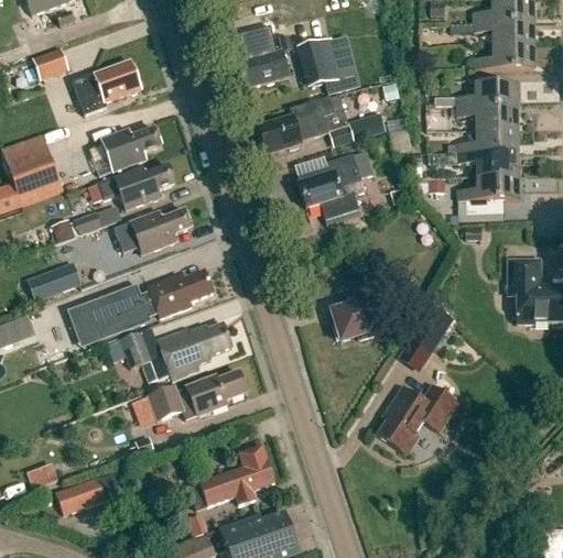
[(25,0),(31,13),(66,0),(25,0)]
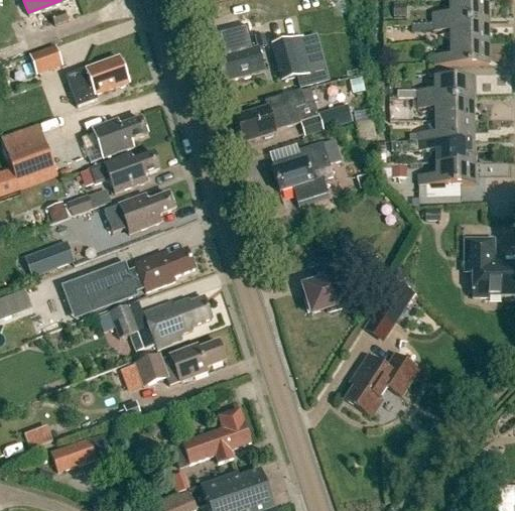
[(452,0),(452,13),(434,13),(434,21),(491,19),(490,0),(452,0)]
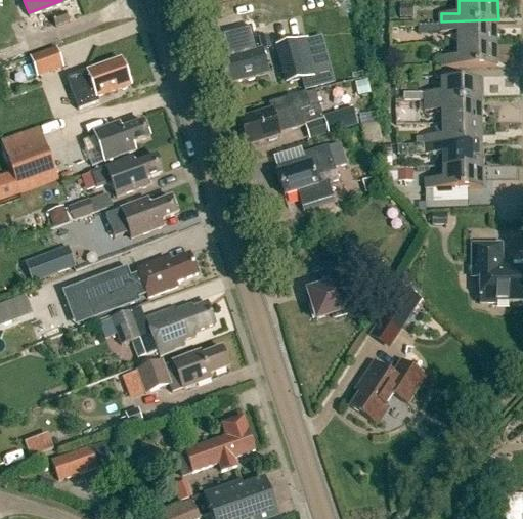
[(53,14),(56,25),(70,19),(67,10),(53,14)]
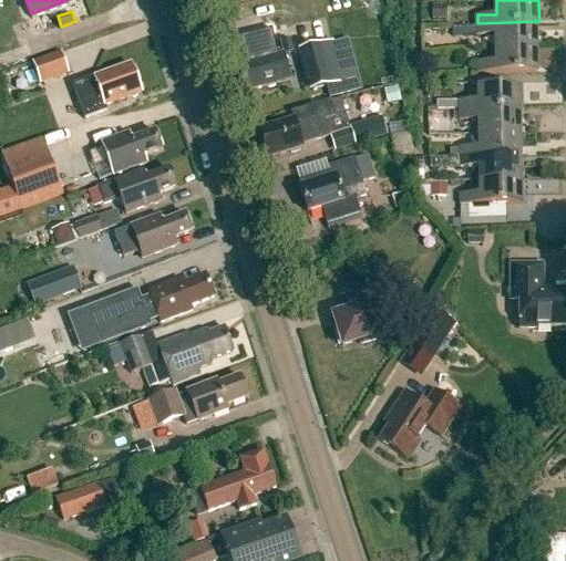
[(539,21),(477,23),(477,33),(497,32),(497,45),(539,44),(539,21)]
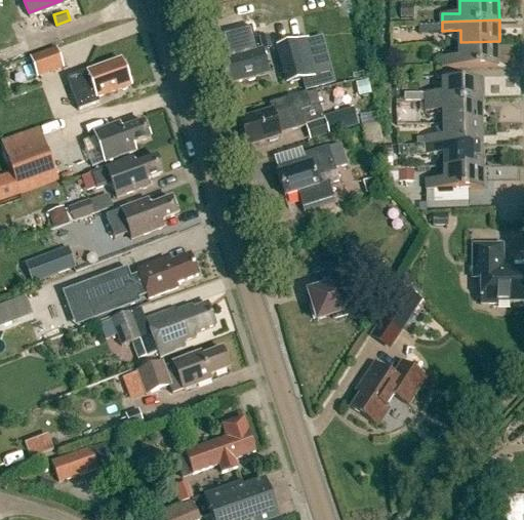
[(268,50),(266,46),(271,44),(268,34),(259,37),(263,47),(220,58),(228,81),(246,76),(248,79),(254,77),(255,74),(269,70),(264,51),(268,50)]
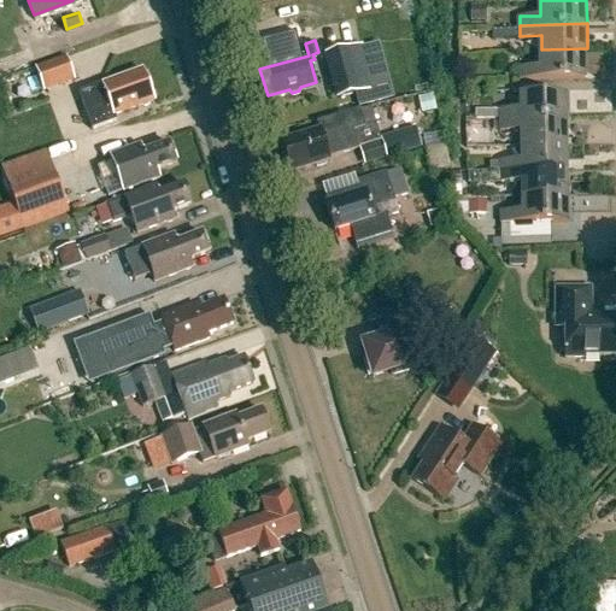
[(374,84),(363,42),(324,53),(335,95),(374,84)]
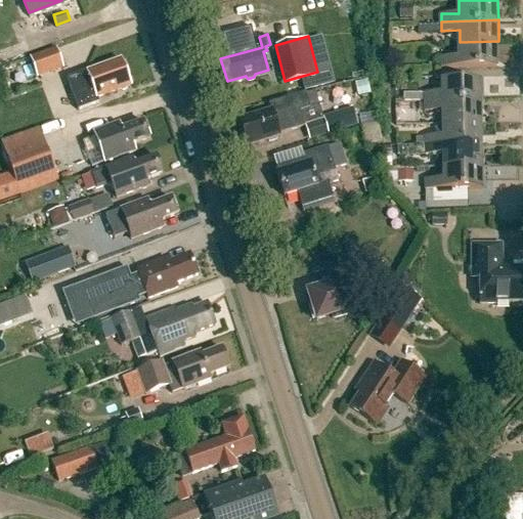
[(461,55),(442,56),(442,65),(499,63),(498,41),(460,42),(461,55)]
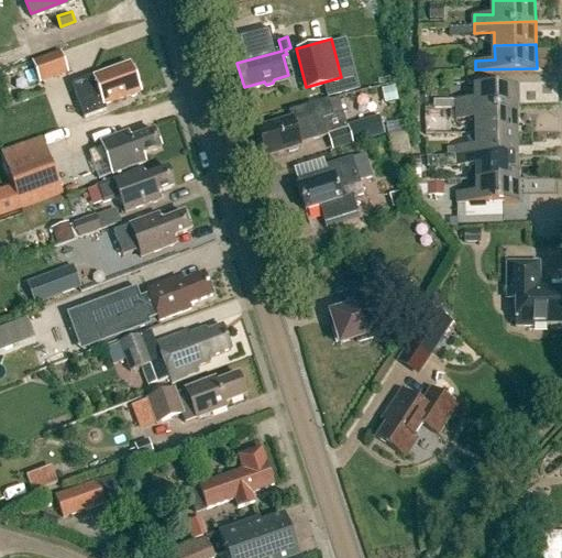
[(40,80),(69,69),(62,47),(32,57),(40,80)]
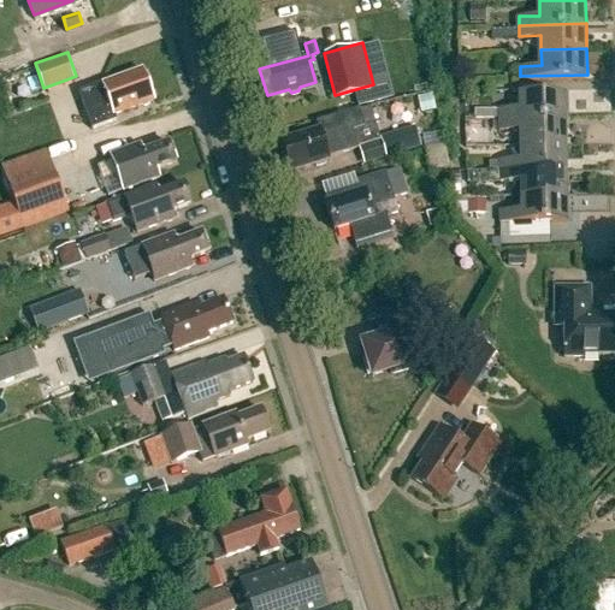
[(117,116),(114,111),(153,96),(142,65),(101,80),(78,88),(92,125),(117,116)]
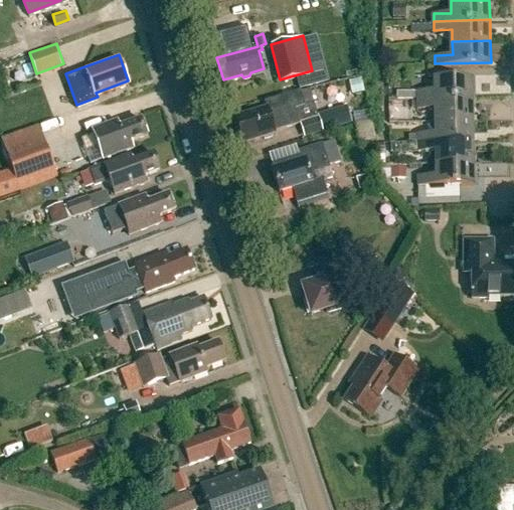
[(435,91),(416,91),(416,99),(473,98),(473,75),(435,76),(435,91)]
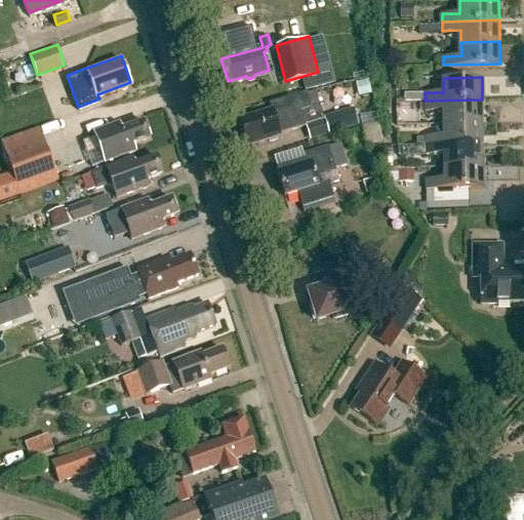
[(356,81),(359,92),(371,90),(369,78),(356,81)]
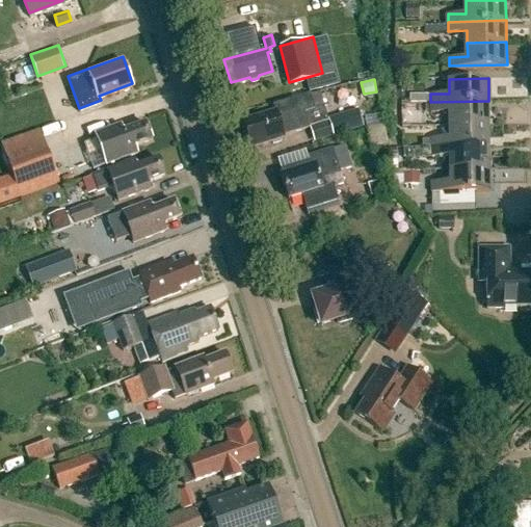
[(328,117),(318,86),(272,101),(274,108),(243,117),(243,122),(242,124),(244,131),(247,133),(251,145),(269,138),(273,140),(281,138),(283,135),(285,134),(284,132),(309,124),(328,117)]
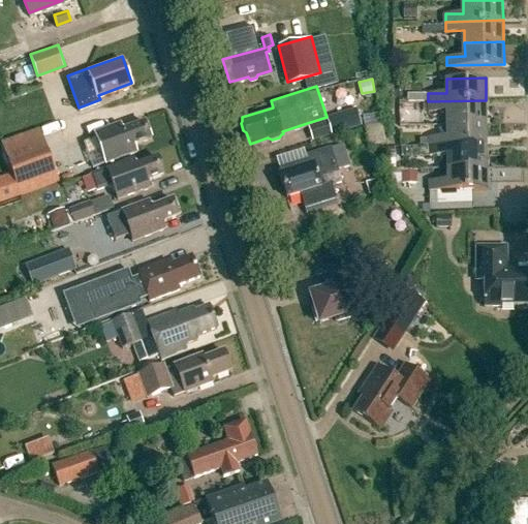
[(486,100),(428,101),(428,114),(446,113),(446,123),(487,122),(486,100)]
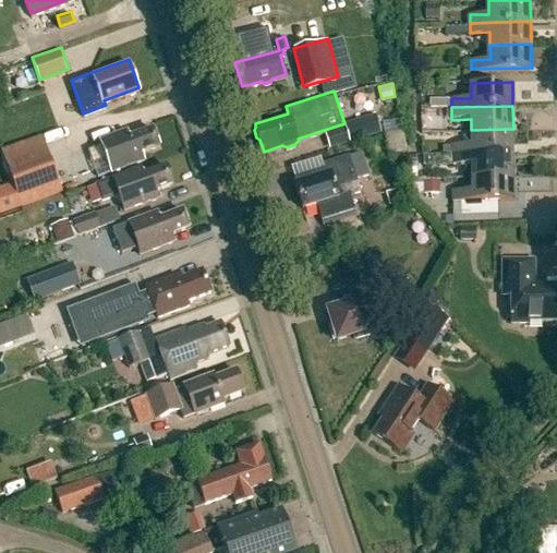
[(375,111),(344,122),(350,141),(382,131),(375,111)]
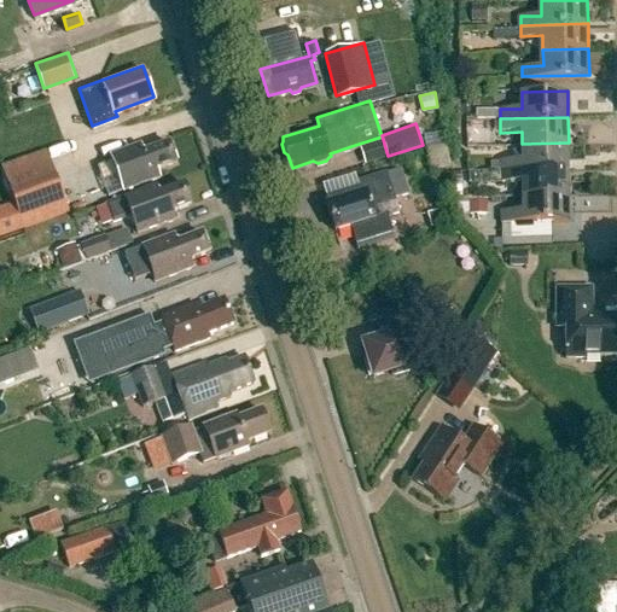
[(157,165),(176,158),(169,138),(144,147),(141,141),(109,152),(111,159),(99,163),(109,191),(122,186),(122,188),(161,174),(157,165)]
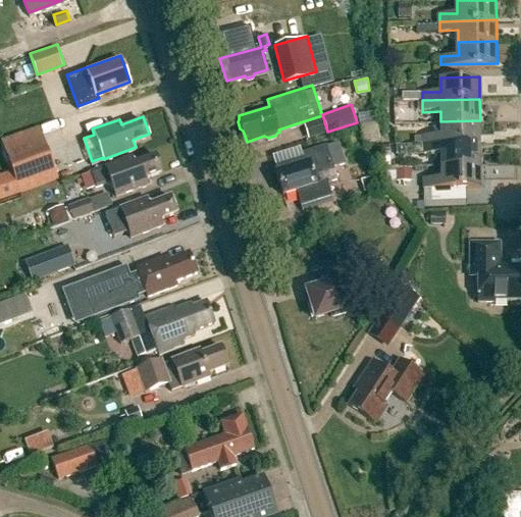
[(480,120),(440,121),(441,138),(423,138),(423,143),(480,142),(480,120)]
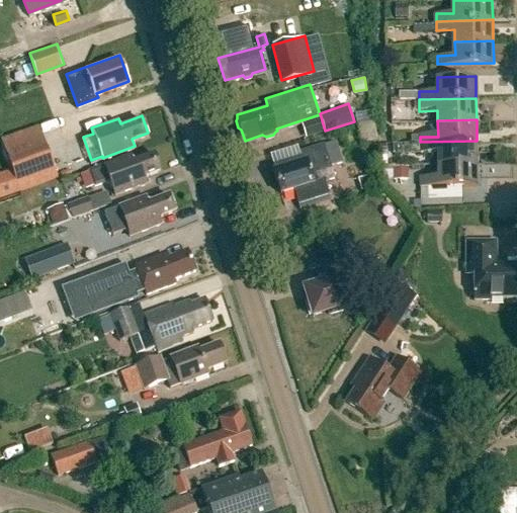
[(0,193),(19,187),(58,173),(38,122),(1,137),(11,167),(0,171),(0,193)]
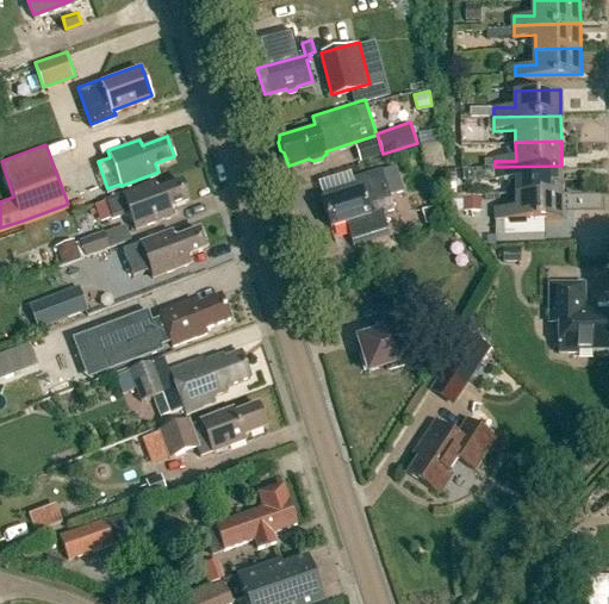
[(358,186),(322,198),(330,224),(343,220),(350,243),(386,231),(379,207),(371,210),(367,199),(390,193),(381,166),(354,174),(358,186)]
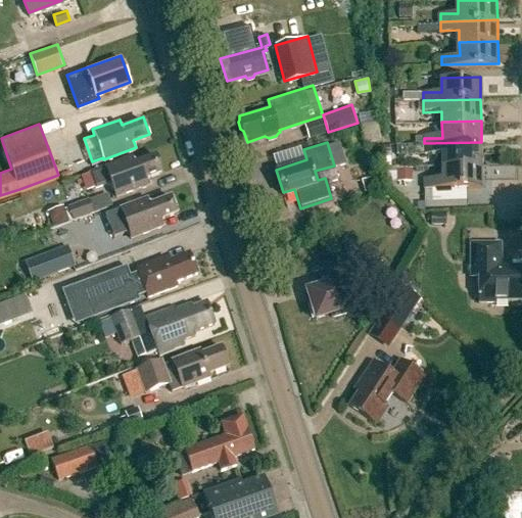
[(481,142),(424,143),(424,155),(443,155),(443,165),(481,163),(481,142)]
